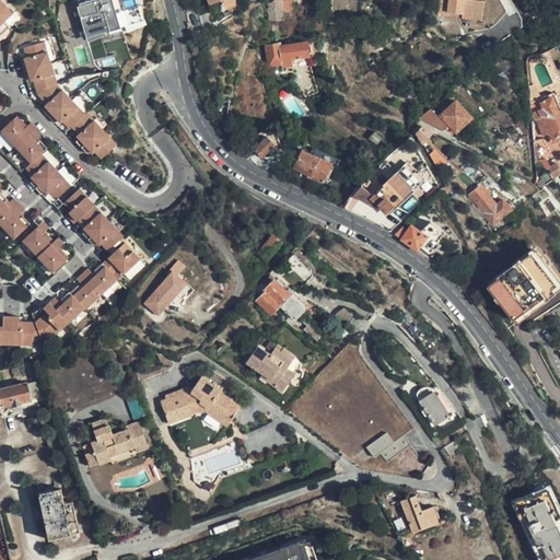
[(123,27),(141,22),(137,8),(135,0),(101,0),(98,1),(76,8),(85,38),(106,33),(107,32),(120,28),(123,27)]
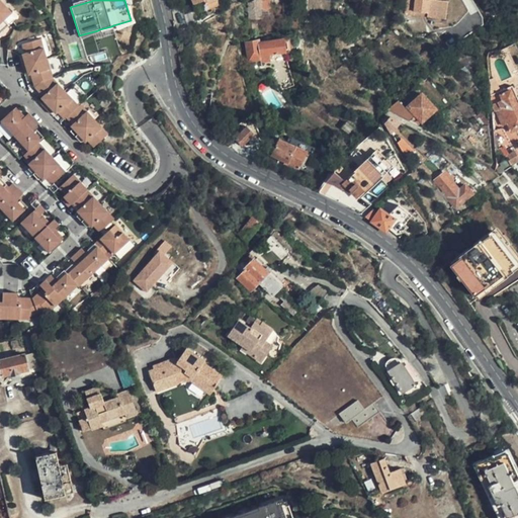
[(254,0),(249,3),(250,18),(271,17),(270,8),(269,0),(254,0)]
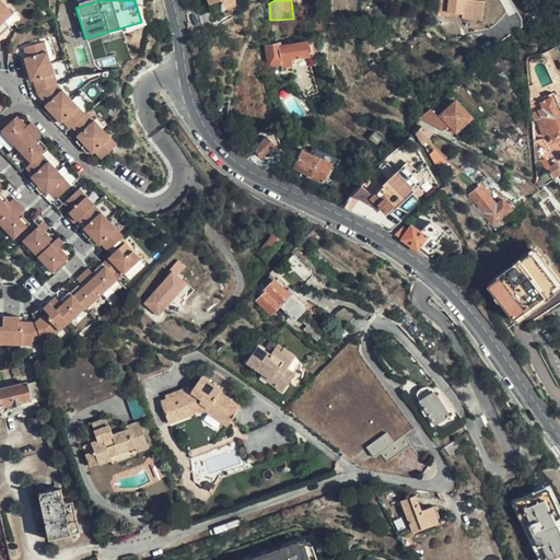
[(469,1),(469,0),(439,0),(438,16),(447,18),(447,13),(462,15),(462,20),(475,21),(477,2),(469,1)]
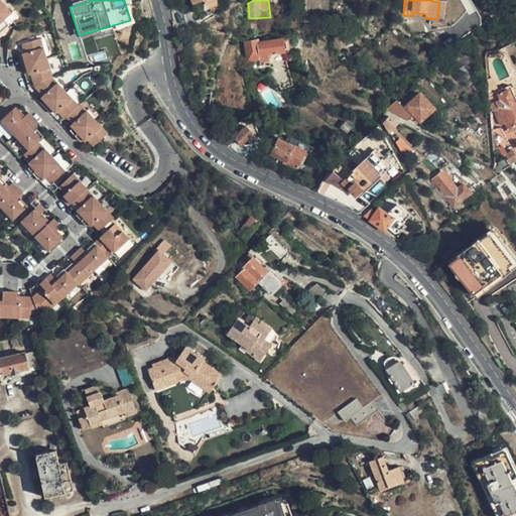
[(446,2),(439,2),(437,19),(444,20),(446,2)]
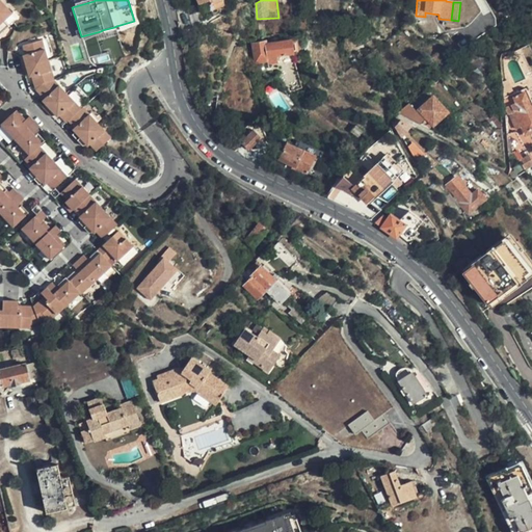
[(10,21),(4,15),(0,18),(0,24),(3,28),(10,21)]
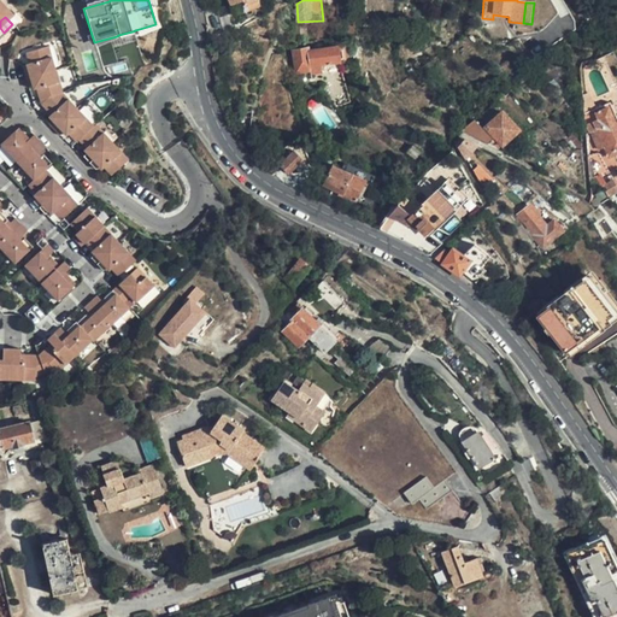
[(156,24),(135,30),(136,36),(159,28),(158,24),(156,24)]
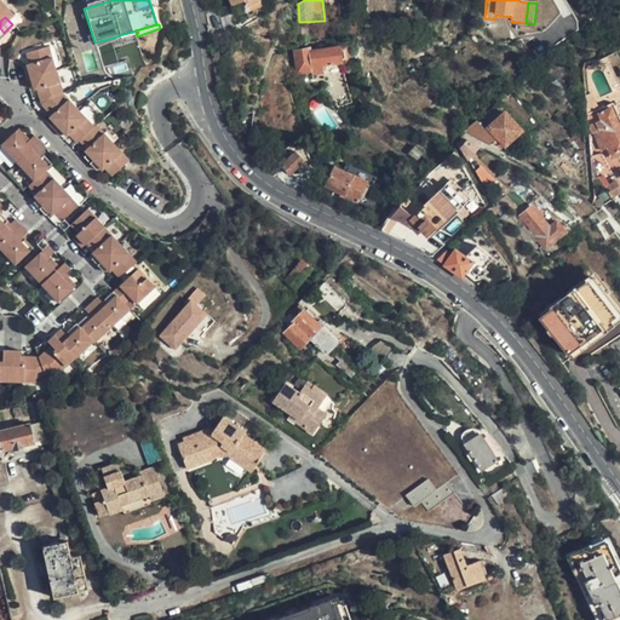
[(296,44),(309,42),(308,26),(297,27),(296,44)]
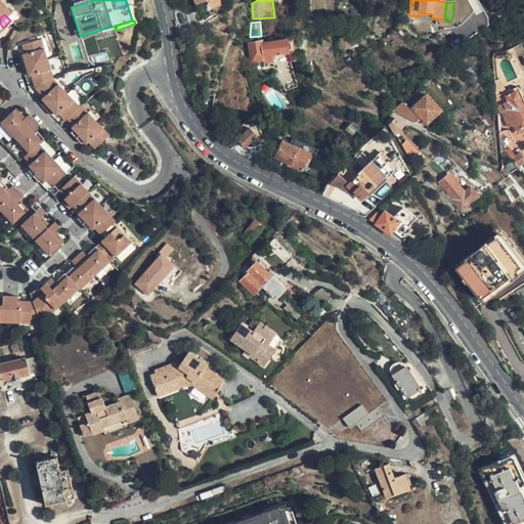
[(100,36),(99,31),(80,36),(81,40),(100,36)]
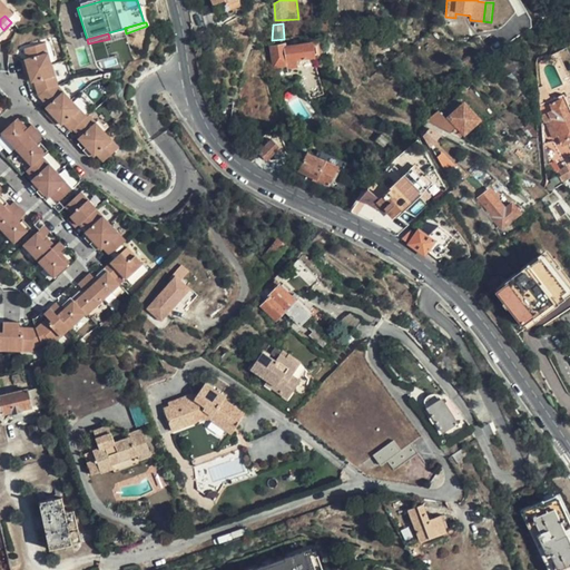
[(82,115),(55,84),(42,42),(23,47),(25,55),(22,56),(23,60),(21,61),(25,74),(28,74),(29,77),(32,77),(37,92),(43,101),(42,102),(43,106),(42,107),(47,112),(51,117),(52,116),(57,119),(60,118),(67,127),(70,125),(76,133),(74,135),(76,138),(74,140),(84,151),(86,149),(88,153),(90,150),(97,158),(112,145),(84,112),(82,115)]
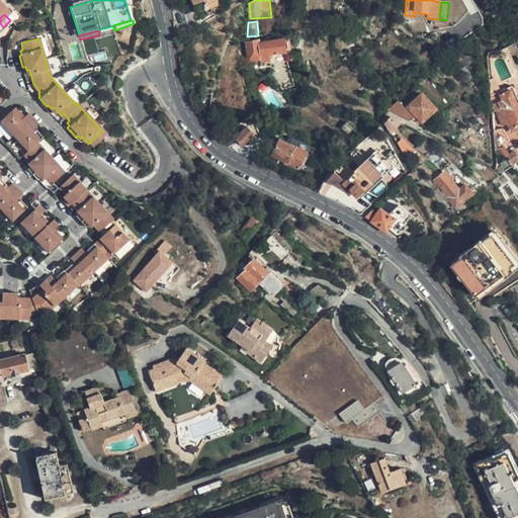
[(293,55),(290,40),(284,40),(283,39),(259,42),(259,40),(246,42),(249,60),(261,59),(261,62),(286,58),(286,56),(293,55)]
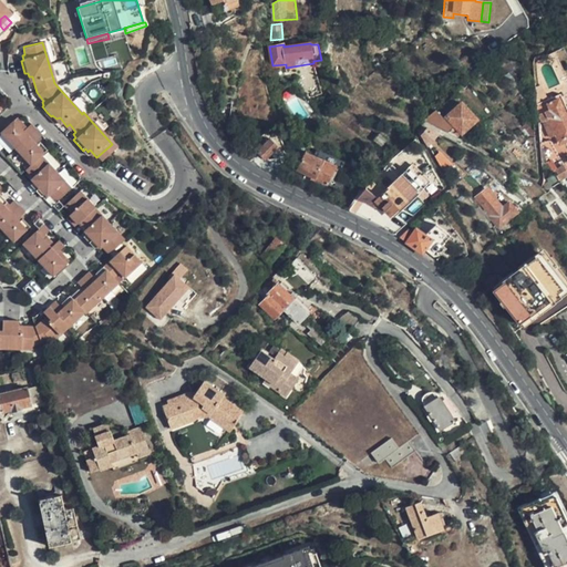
[(542,84),(536,88),(537,103),(546,100),(542,84)]
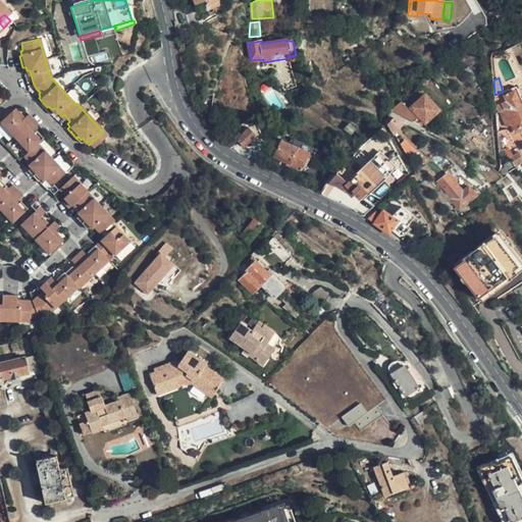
[(494,95),(496,106),(499,112),(501,111),(508,126),(512,124),(516,133),(521,129),(521,105),(516,91),(505,95),(503,92),(494,95)]
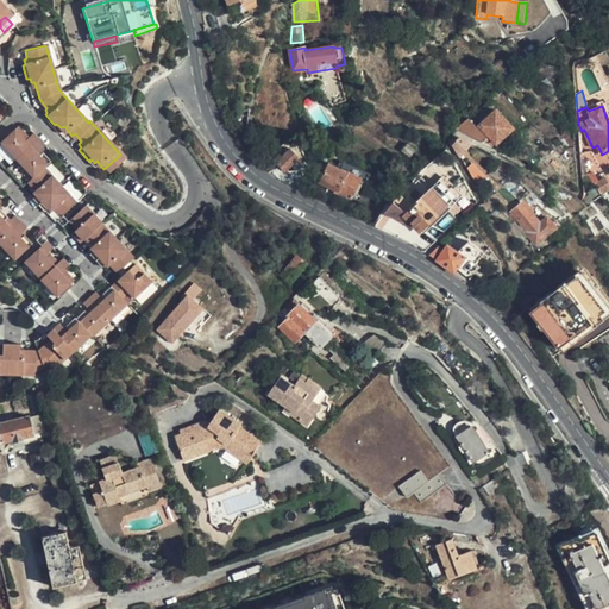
[(466,118),(454,127),(481,140),(488,136),(495,143),(512,127),(496,110),(476,127),(466,118)]
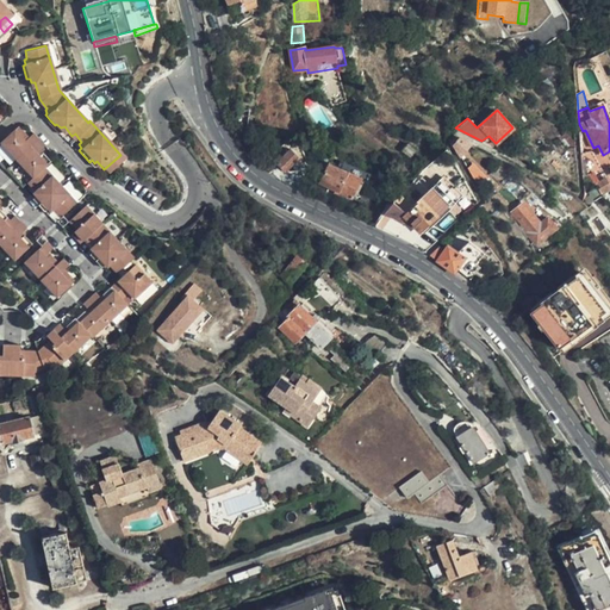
[(238,111),(240,130),(250,129),(249,111),(238,111)]
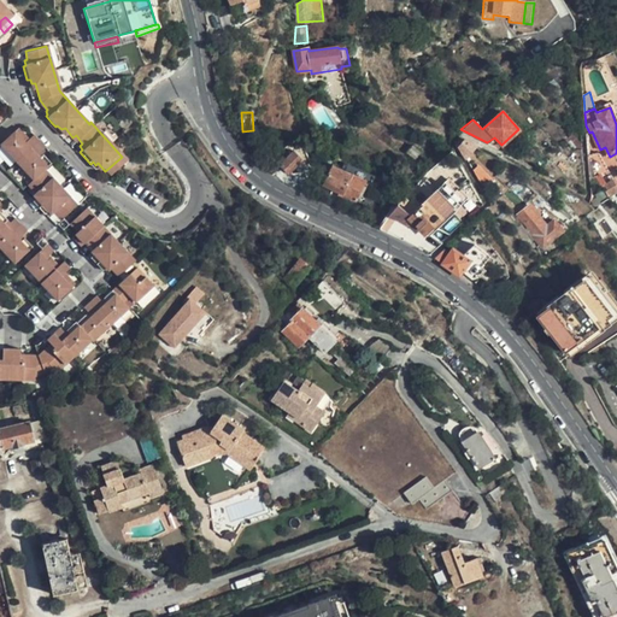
[(191,133),(183,115),(170,118),(175,137),(191,133)]
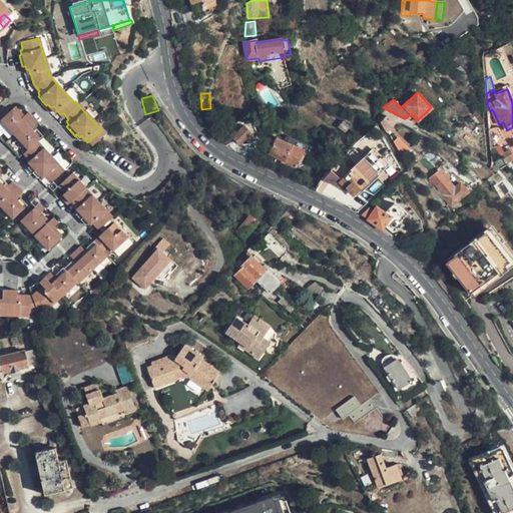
[(66,167),(41,138),(45,135),(37,126),(41,123),(36,117),(30,110),(26,114),(17,105),(3,118),(29,148),(26,152),(32,159),(30,161),(43,176),(46,174),(51,181),(66,167)]
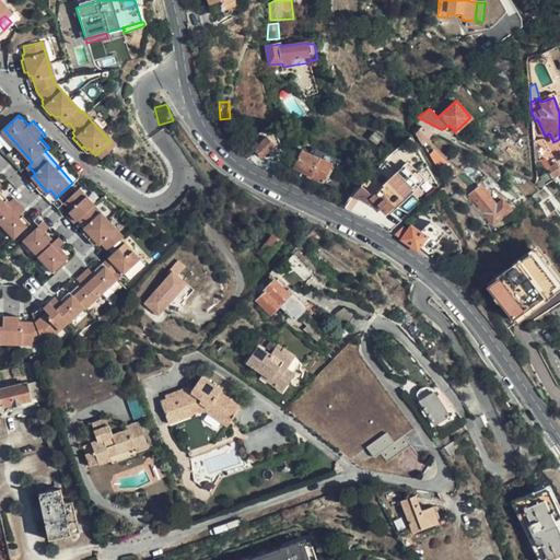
[(422,143),(432,130),(420,125),(415,131),(422,143)]
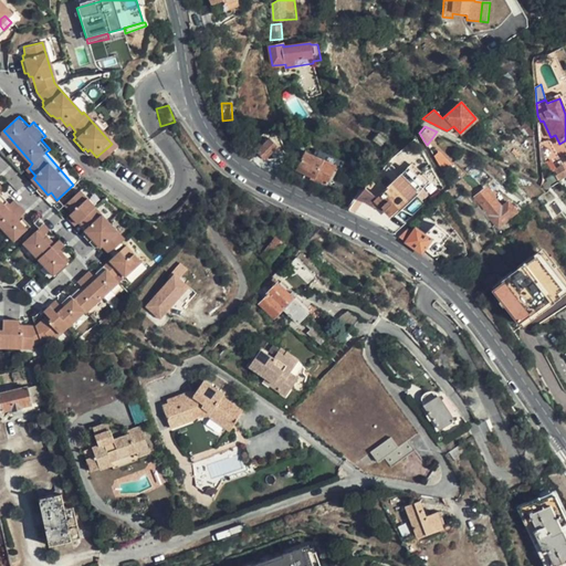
[(379,146),(385,138),(378,133),(373,139),(379,146)]
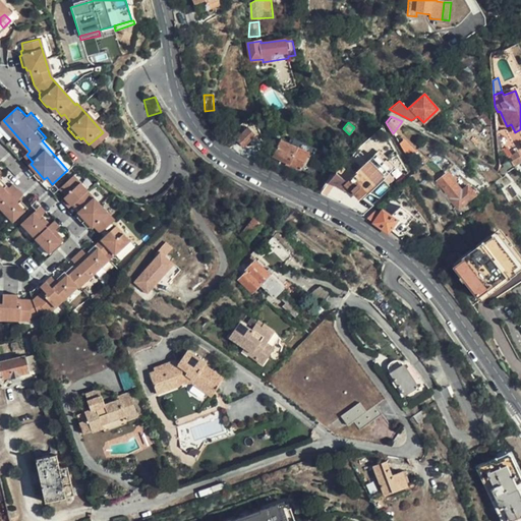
[(244,148),(256,134),(249,127),(236,139),(244,148)]
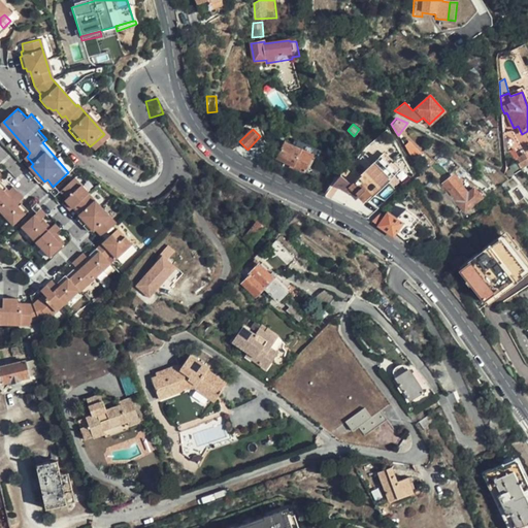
[(304,172),(314,156),(286,141),(277,159),(304,172)]
